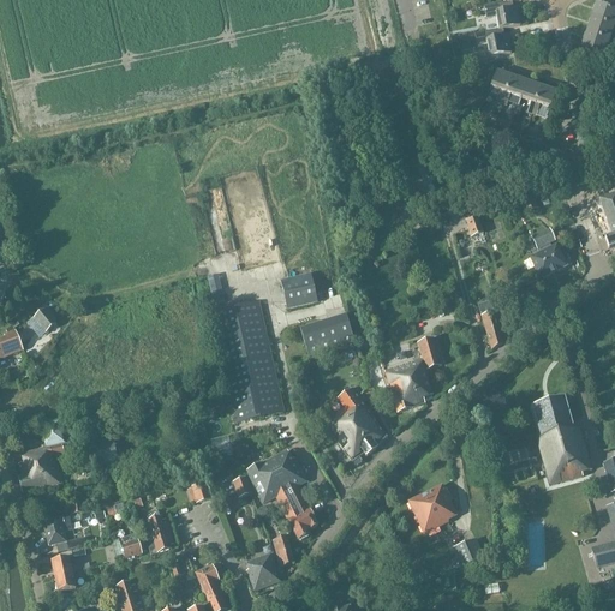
[(508,0),(502,0),(484,4),(487,16),(496,15),(499,27),(499,28),(502,27),(520,23),(517,5),(513,6),(512,0),(508,0)]
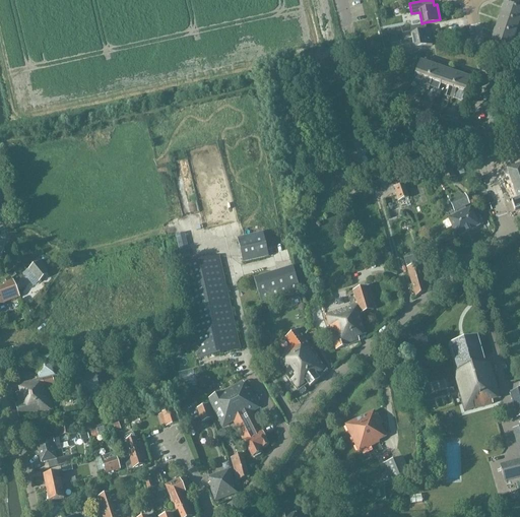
[(519,40),(519,7),(498,17),(510,45),(519,40)]
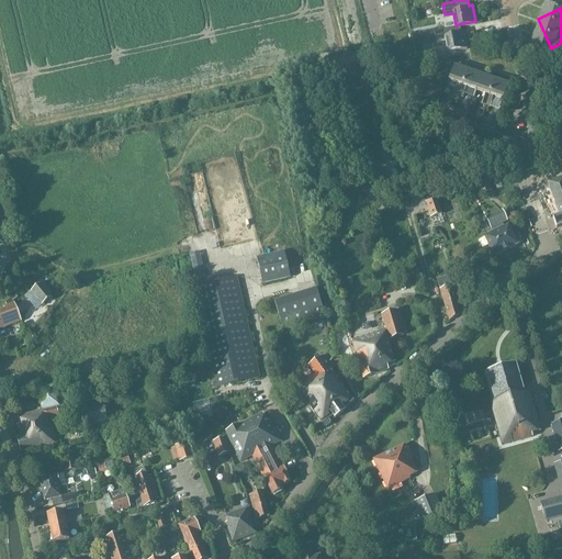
[(456,25),(456,24),(434,29),(436,40),(446,38),(448,51),(467,46),(463,30),(460,31),(459,24),(456,25)]
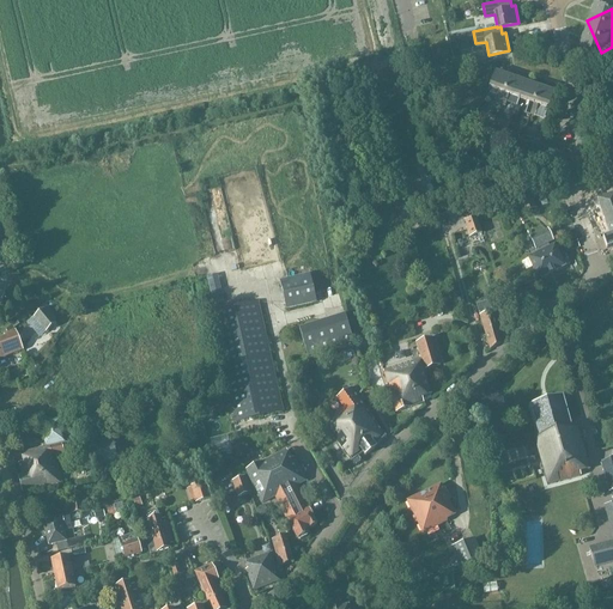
[(496,99),(501,102),(510,73),(495,68),(489,86),(490,90),(495,91),(497,90),(499,91),(496,99)]
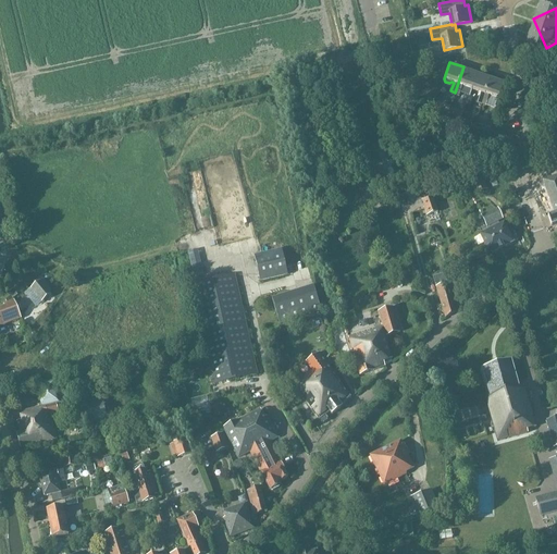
[(469,69),(463,66),(455,93),(459,94),(462,85),(471,88),(477,72),(478,70),(469,66),(469,69)]
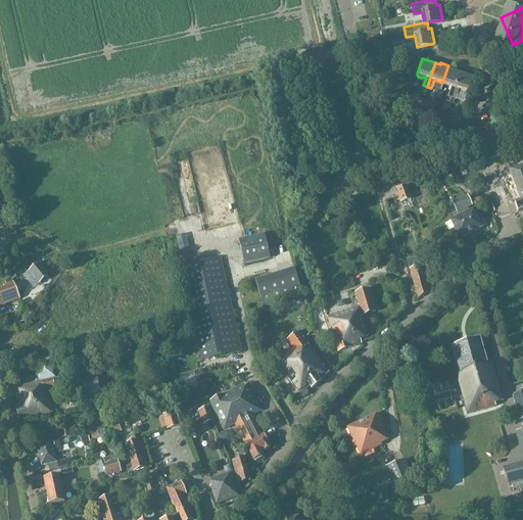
[(461,72),(447,67),(442,83),(452,86),(448,94),(453,95),(461,72)]
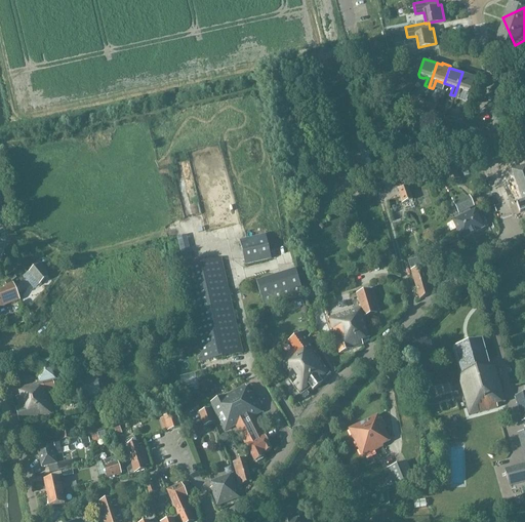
[(475,76),(462,72),(454,95),(457,96),(460,88),(470,91),(475,76)]
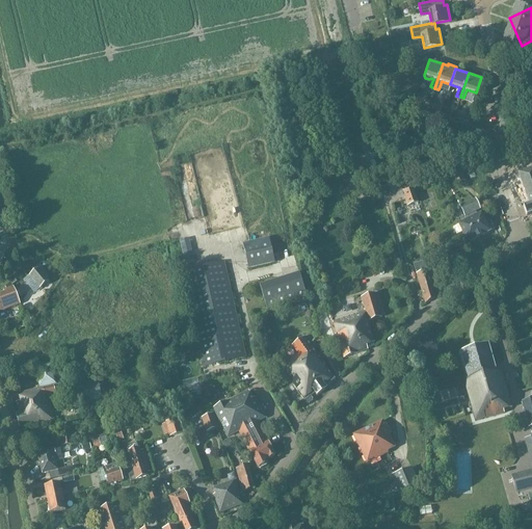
[(408,100),(420,105),(424,98),(413,93),(408,100)]
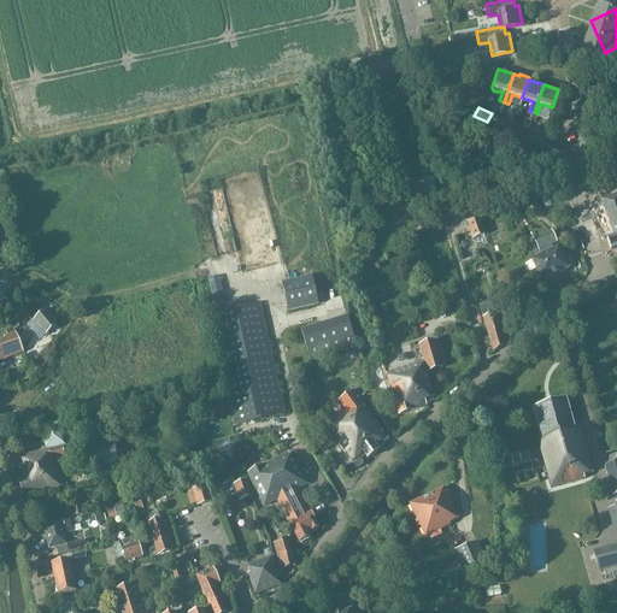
[(489,122),(499,125),(501,117),(491,115),(489,122)]
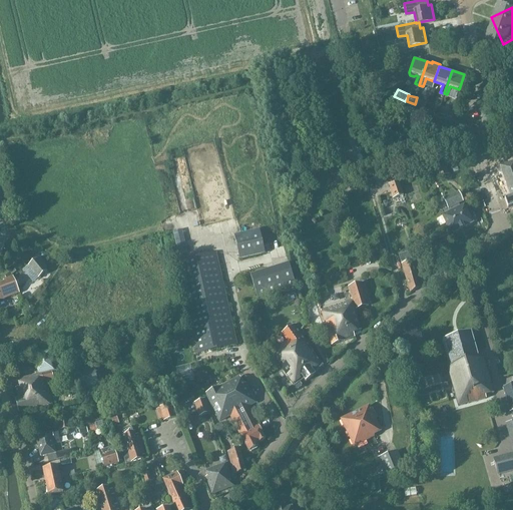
[(439,154),(432,157),(434,162),(432,163),(438,176),(449,171),(442,158),(441,158),(439,154)]
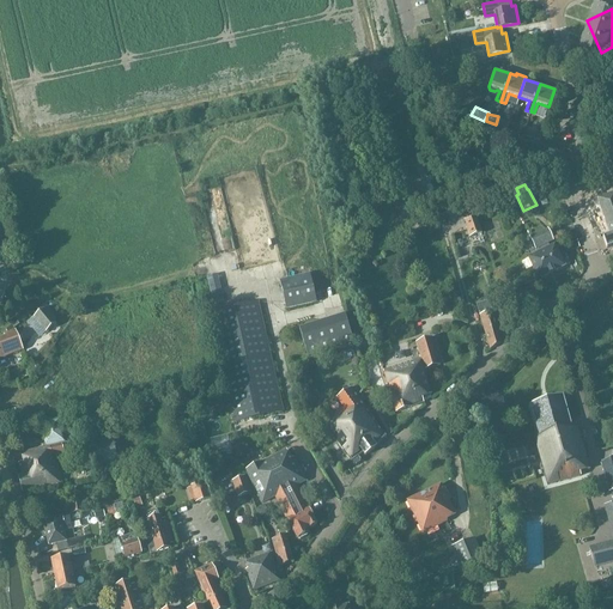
[(612,189),(590,198),(600,226),(607,245),(612,242),(612,189)]
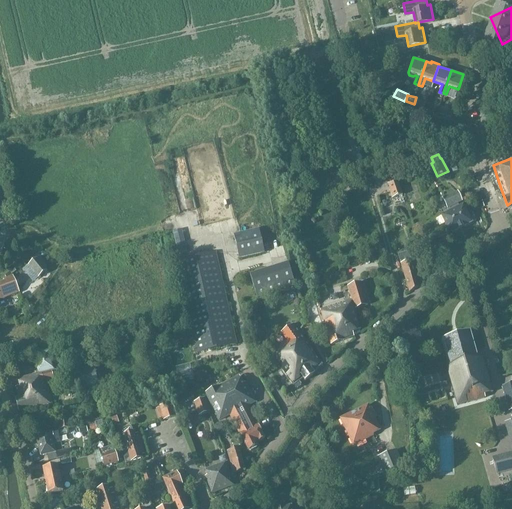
[(392,197),(401,194),(398,181),(388,183),(392,197)]
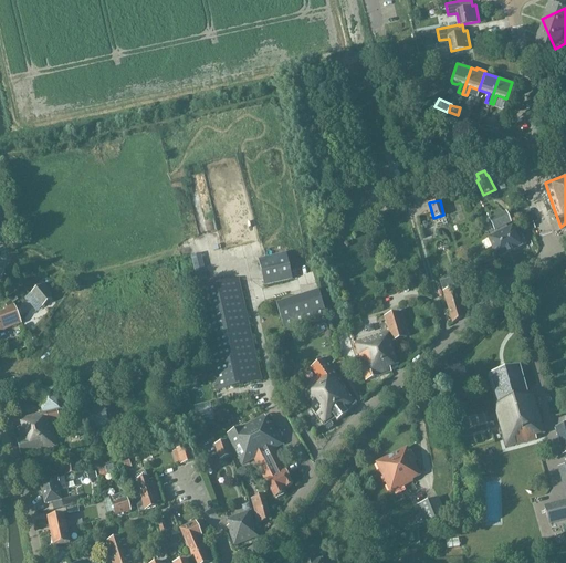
[(522,243),(512,223),(502,228),(500,225),(511,220),(505,209),(490,217),(494,228),(496,227),(498,229),(495,230),(495,231),(488,236),(488,237),(481,240),(485,248),(492,244),(498,256),(522,243)]
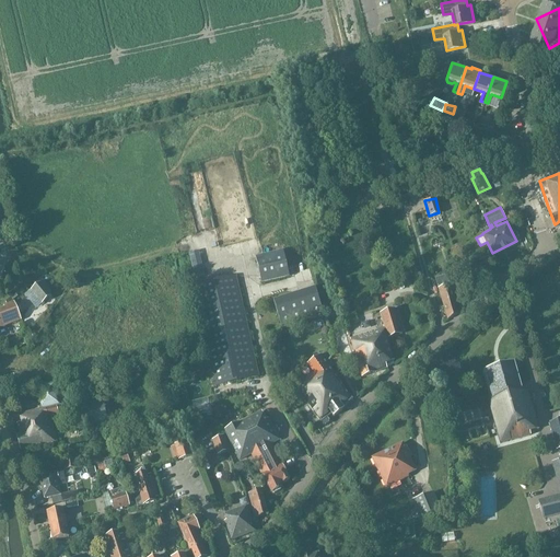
[(205,274),(199,248),(188,251),(195,277),(205,274)]
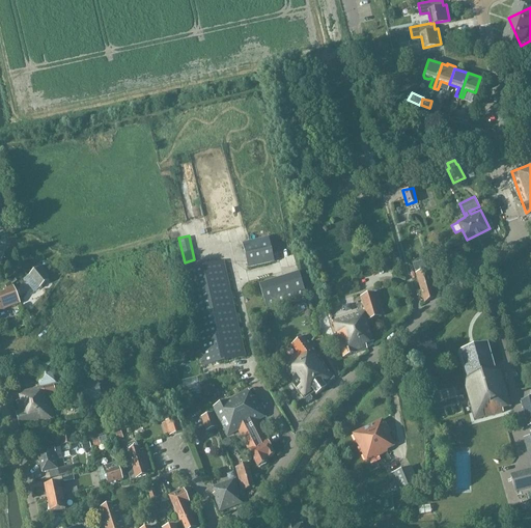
[(248,266),(274,259),(269,235),(242,241),(248,266)]
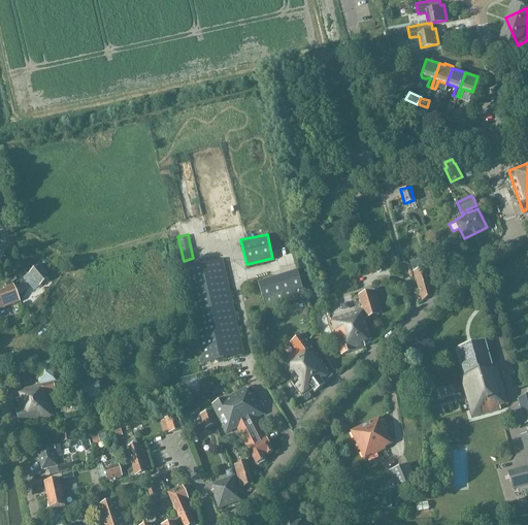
[(409,260),(410,261),(411,264),(422,299),(432,293),(421,257),(409,260)]
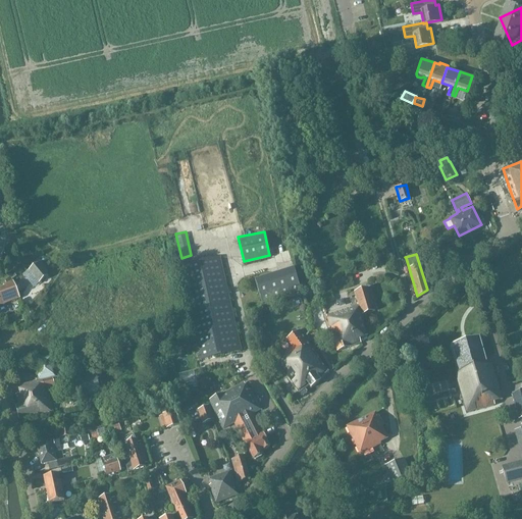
[(220,255),(184,263),(178,264),(200,357),(241,348),(220,255)]
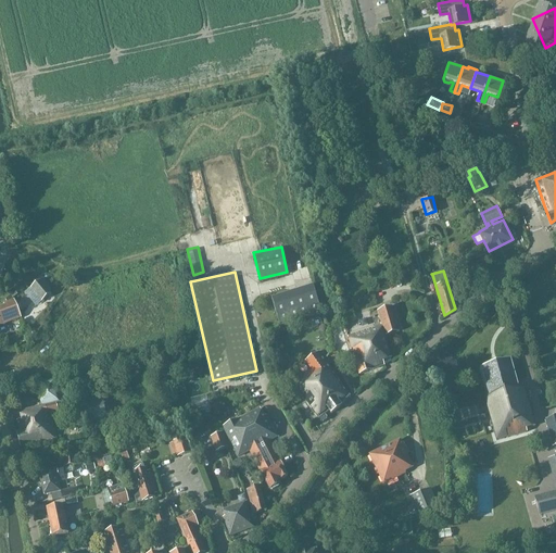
[(52,287),(42,276),(30,286),(41,299),(51,291),(49,289),(52,287)]
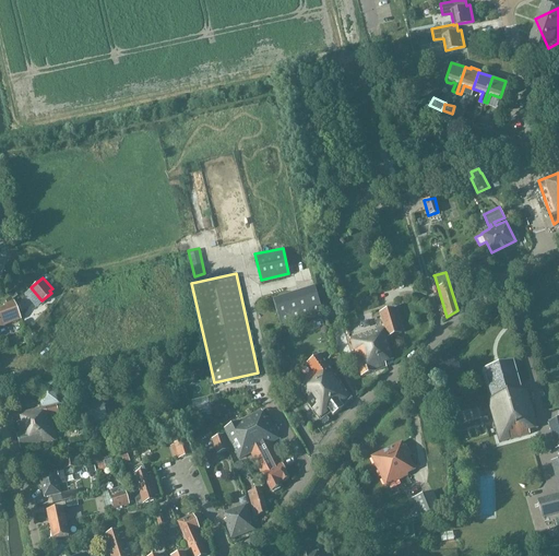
[(280,322),(322,310),(314,285),(273,298),(280,322)]
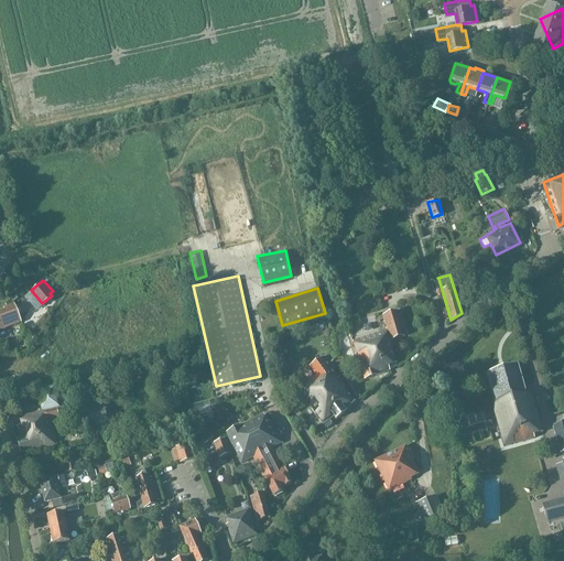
[(0,327),(8,325),(20,320),(13,302),(4,305),(0,308),(0,327)]
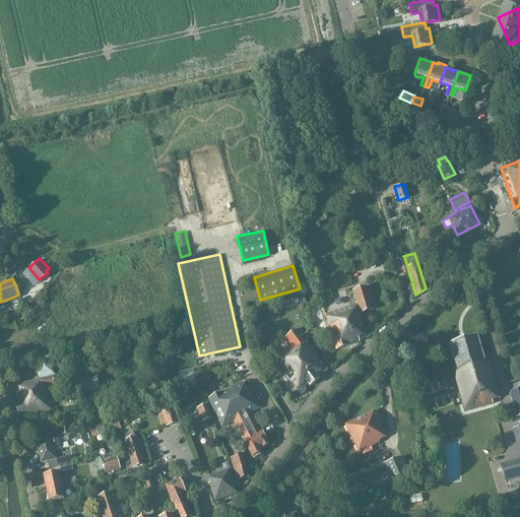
[(366,283),(353,288),(352,288),(356,302),(325,312),(336,347),(359,339),(358,335),(366,332),(360,312),(373,308),(366,283)]
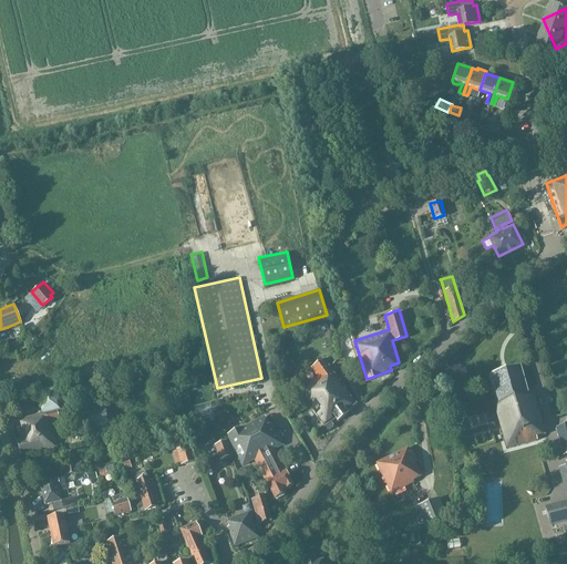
[(325,357),(311,366),(318,375),(308,381),(310,383),(300,390),(325,424),(326,424),(327,427),(329,428),(333,424),(333,422),(331,420),(336,417),(337,419),(347,412),(346,410),(357,402),(325,357)]
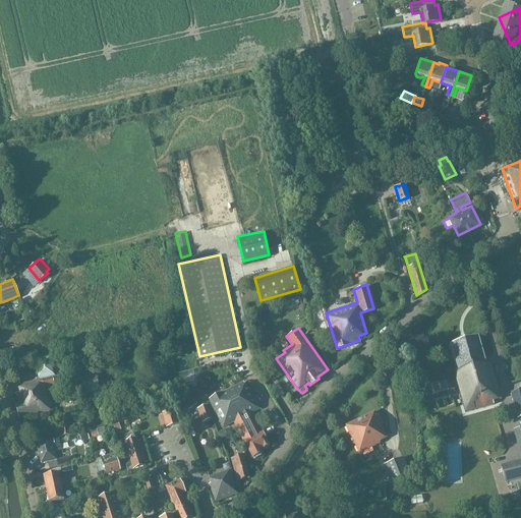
[(477,335),(452,342),(459,369),(454,370),(465,410),(493,402),(491,399),(501,396),(490,360),(484,362),(477,335)]
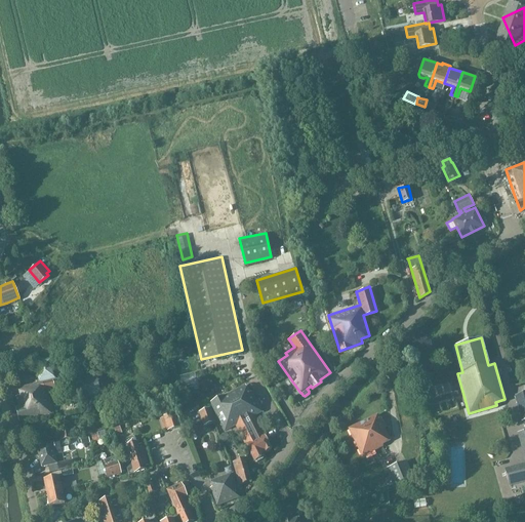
[(18,419),(53,411),(47,389),(55,387),(54,384),(59,383),(59,380),(62,379),(62,376),(56,377),(56,374),(63,372),(61,363),(54,364),(52,356),(33,359),(38,382),(17,387),(19,394),(15,395),(18,405),(15,405),(18,419)]
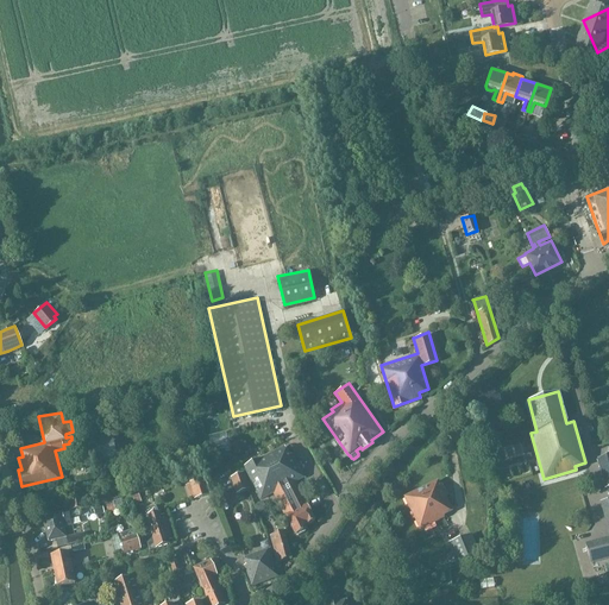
[(230,446),(225,430),(208,434),(213,449),(230,446)]
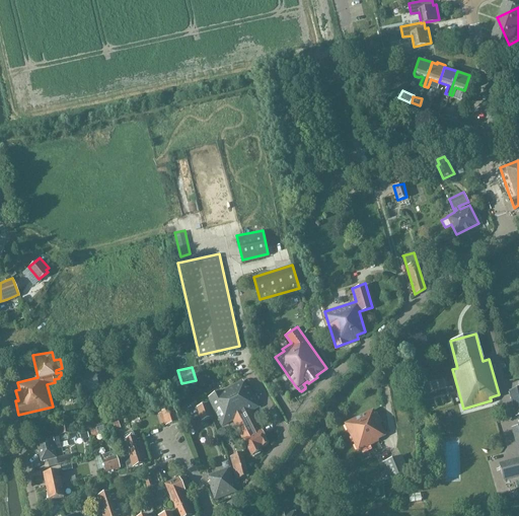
[(80,391),(98,387),(94,370),(76,374),(80,391)]
